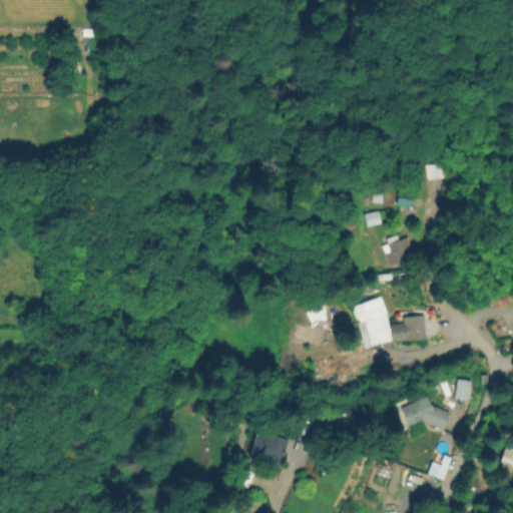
[(364,214),(380,210),(383,224),(367,227),(364,214)]
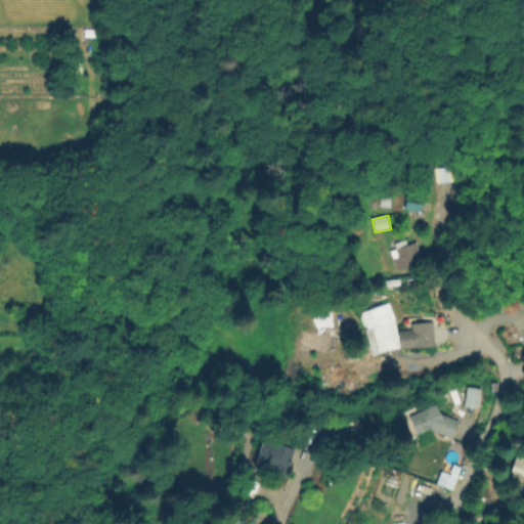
[(424,263),(396,273),(389,252),(396,249),(394,244),(406,241),(408,245),(417,243),(424,263)]
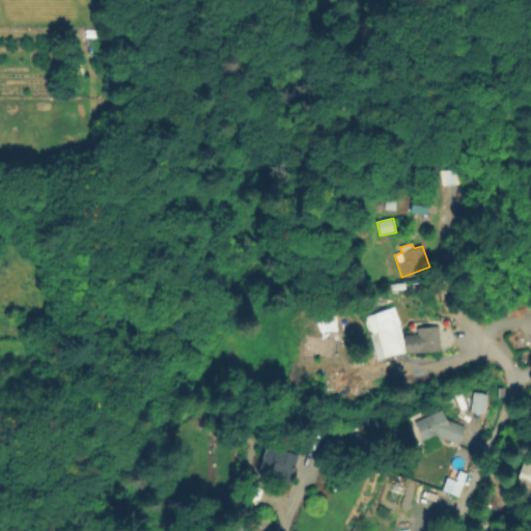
[(437,326),(440,351),(418,354),(415,329),(437,326)]
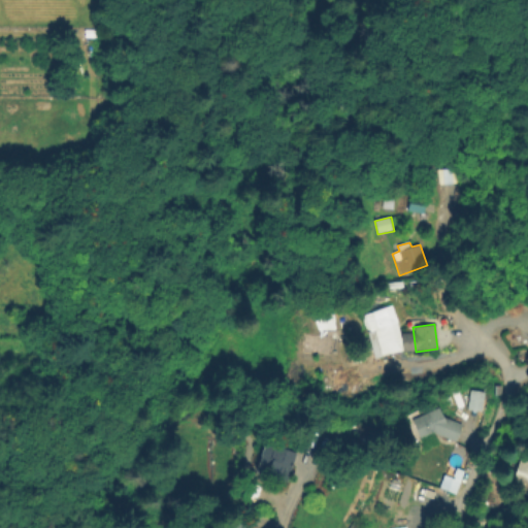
[(411,335),(413,351),(395,352),(394,337),(411,335)]
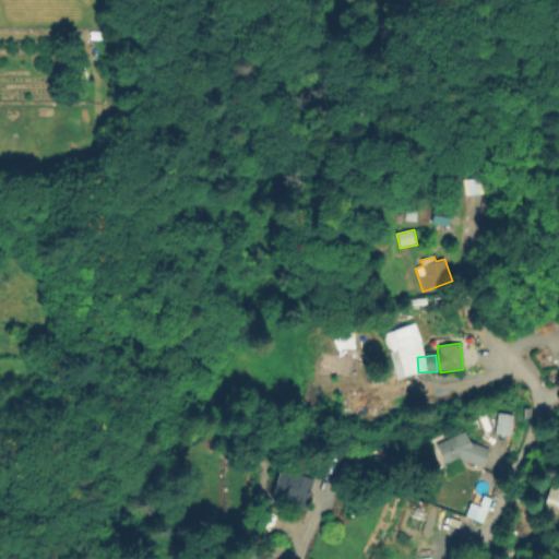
[(487,436),(490,416),(513,420),(509,440),(487,436)]
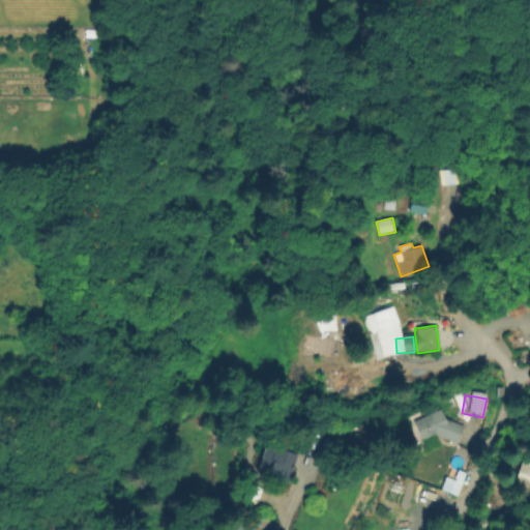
[(465,427),(458,444),(435,435),(422,441),(413,420),(440,409),(444,418),(465,427)]
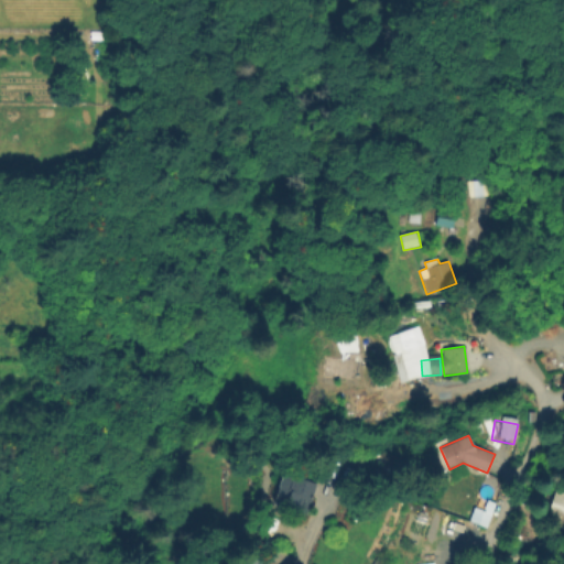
[(283,473),(315,485),(311,497),(314,498),(307,514),(273,502),(283,473)]
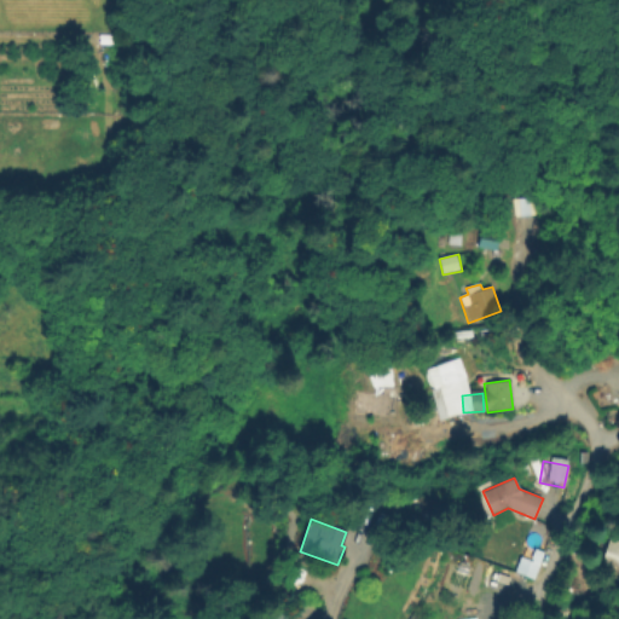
[(606,530),(618,533),(618,577),(594,568),(606,530)]
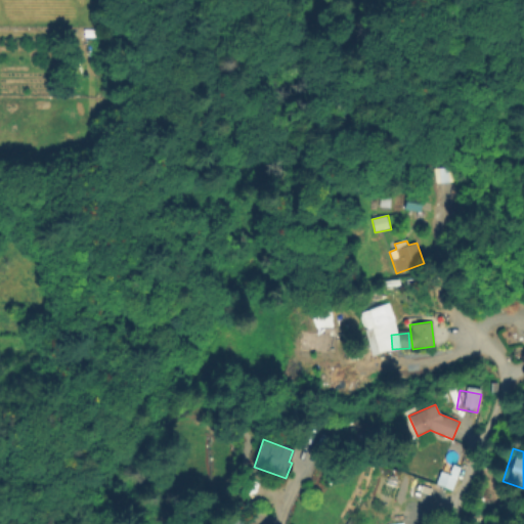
[(433,485),(451,489),(456,466),(448,464),(446,473),(437,471),(433,485)]
